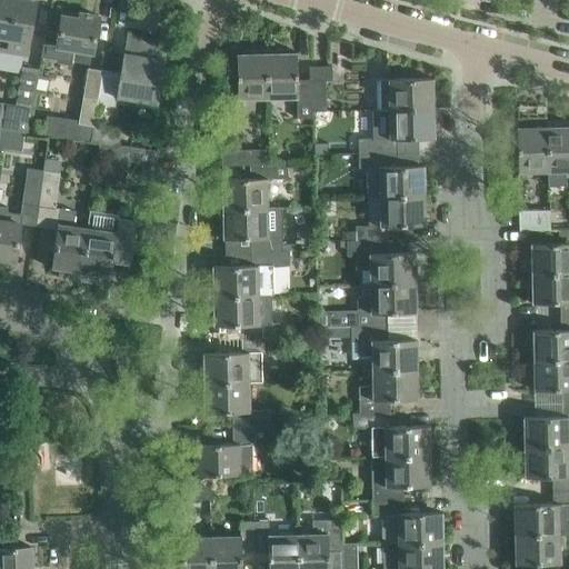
[(0,0),(0,36),(10,38),(8,50),(25,53),(27,41),(28,41),(35,2),(21,0),(0,0)]
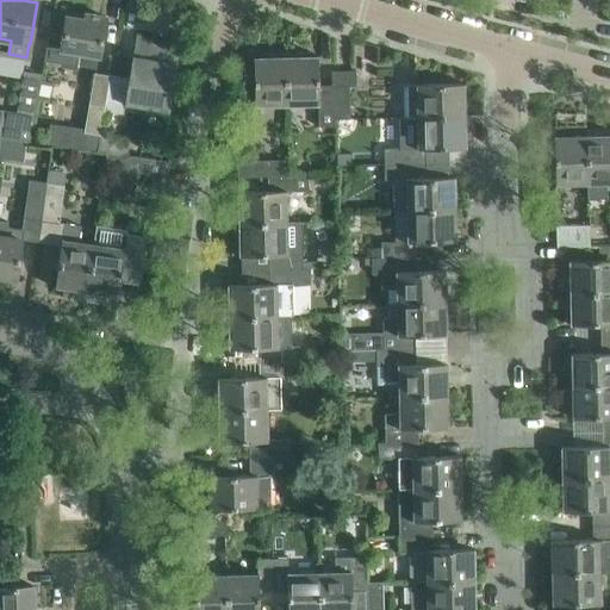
[(98,56),(105,17),(85,13),(83,19),(67,17),(63,33),(50,31),(49,31),(44,60),(95,69),(98,55),(98,56)]
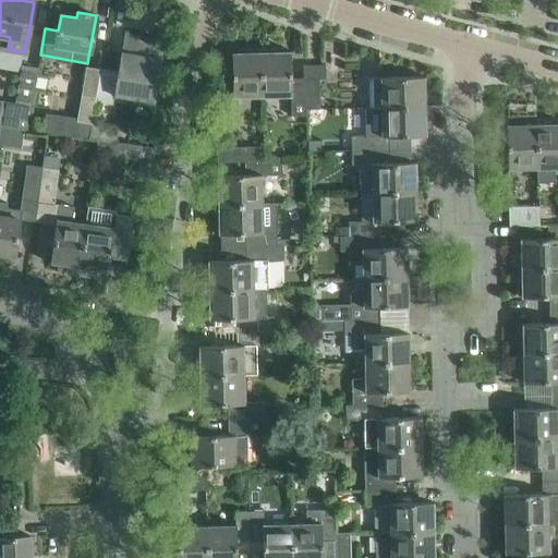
[(95,97),(112,100),(113,94),(154,101),(165,40),(124,33),(117,72),(100,69),(95,97)]
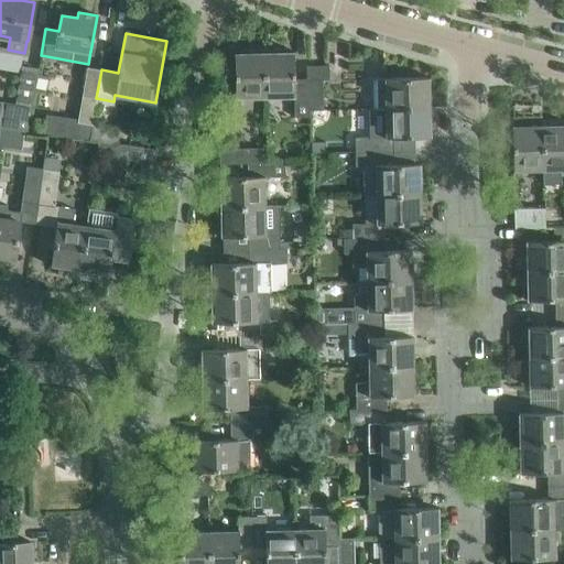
[(311,116),(311,110),(310,78),(307,78),(294,78),(293,51),(292,51),(292,54),(286,54),(286,47),(264,49),(266,95),(293,95),(294,117),(311,116)]
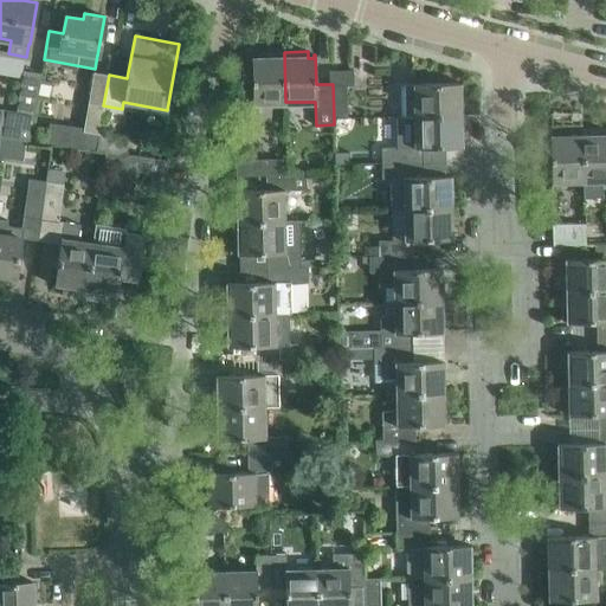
[(285,102),(284,52),(259,52),(259,59),(253,59),(253,57),(252,57),(252,105),(253,105),(253,103),(285,102)]
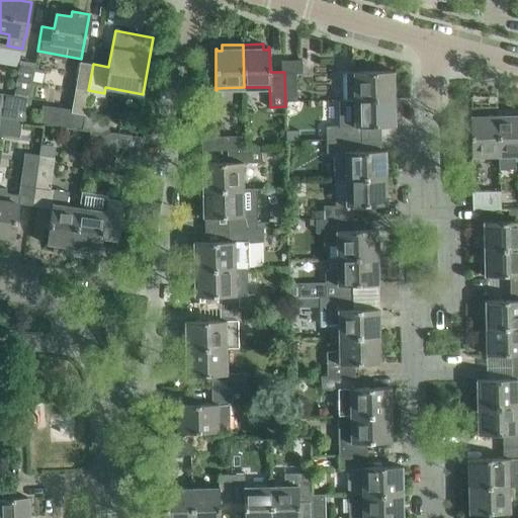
[(0,116),(7,118),(25,121),(35,63),(20,60),(13,105),(2,103),(3,97),(0,96),(0,116)]
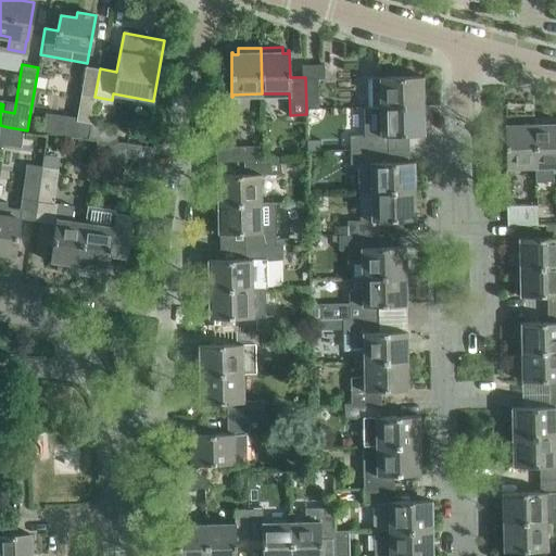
[(303,64),(303,77),(305,77),(306,109),(319,109),(318,86),(325,86),(324,64),(303,64)]
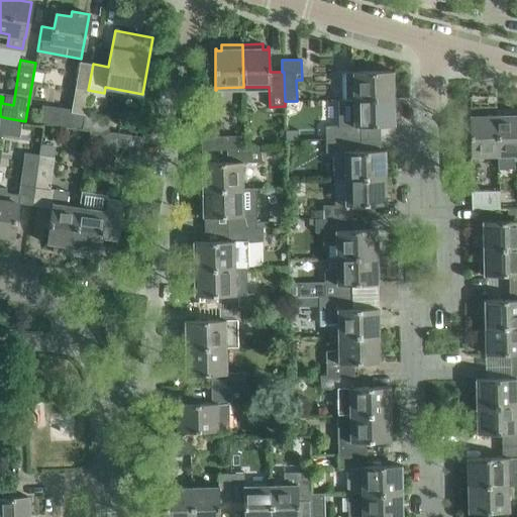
[(85,112),(88,90),(93,64),(80,62),(71,109),(85,112)]
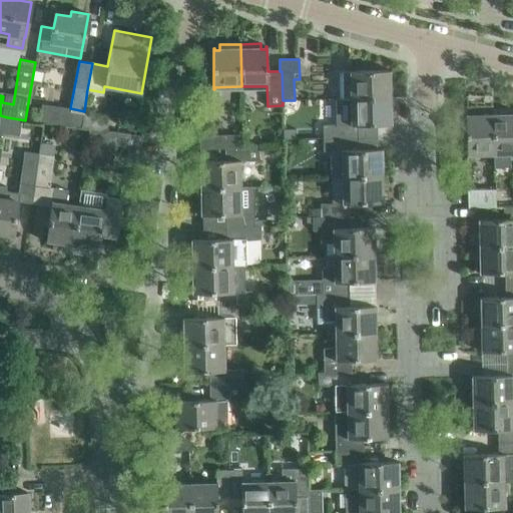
[(352,99),(389,98),(389,72),(391,72),(391,70),(342,71),(342,99),(352,99)]
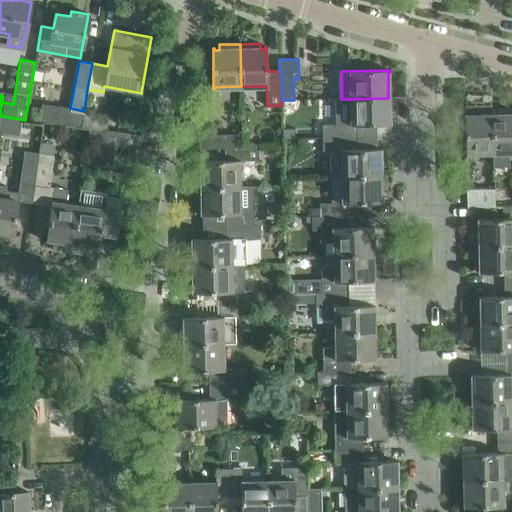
[(352,115),(334,115),(334,124),(322,124),(322,137),(356,137),(356,125),(391,124),(391,122),(389,122),(388,98),(351,99),(352,115)]
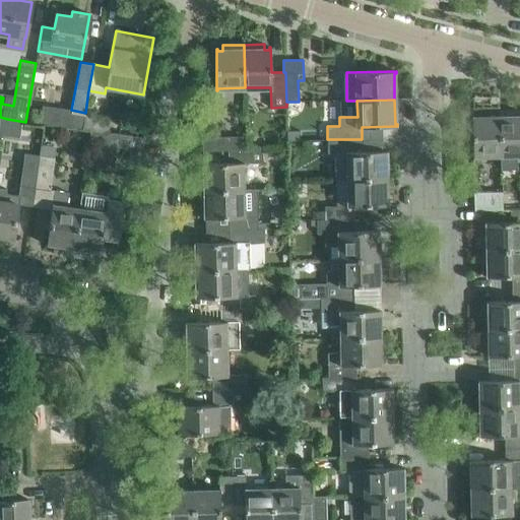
[(65,109),(63,126),(82,129),(83,129),(84,114),(85,113),(71,110),(65,109)]
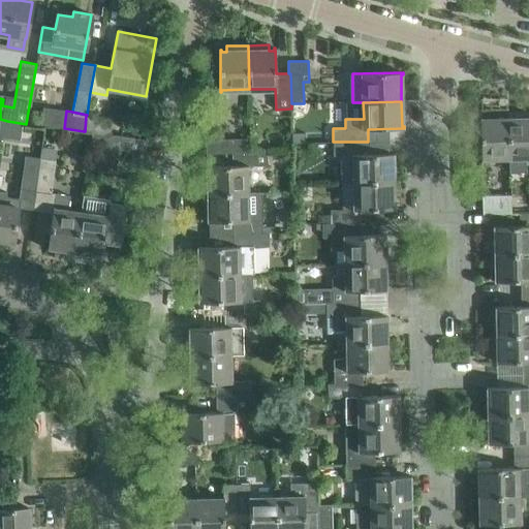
[(508,160),(508,157),(507,119),(483,120),(481,118),(483,160),(484,160),(484,158),(497,158),(497,160),(508,160)]
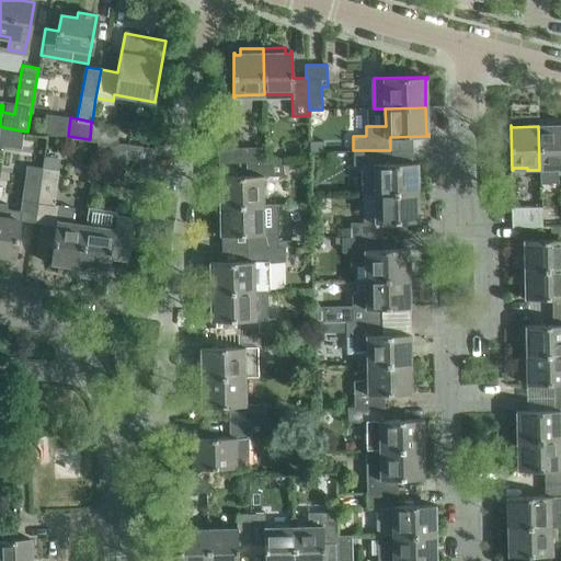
[(541,183),(560,182),(560,125),(538,126),(539,167),(541,167),(541,183)]
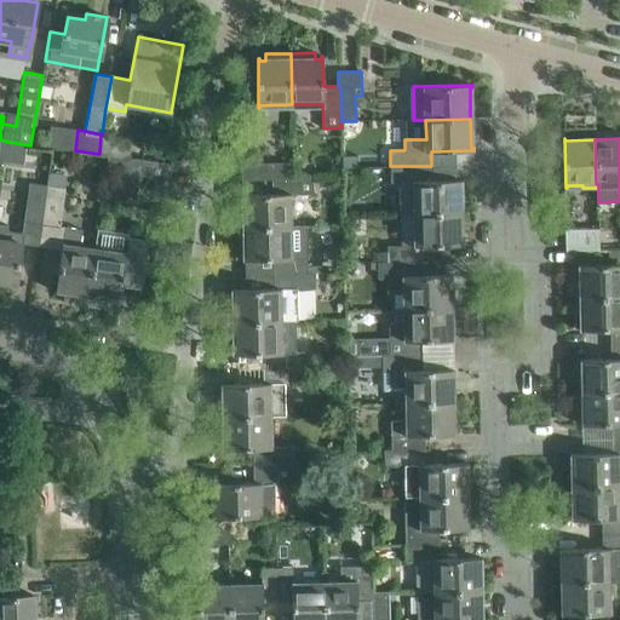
[(105,173),(170,182),(172,165),(108,155),(105,173)]
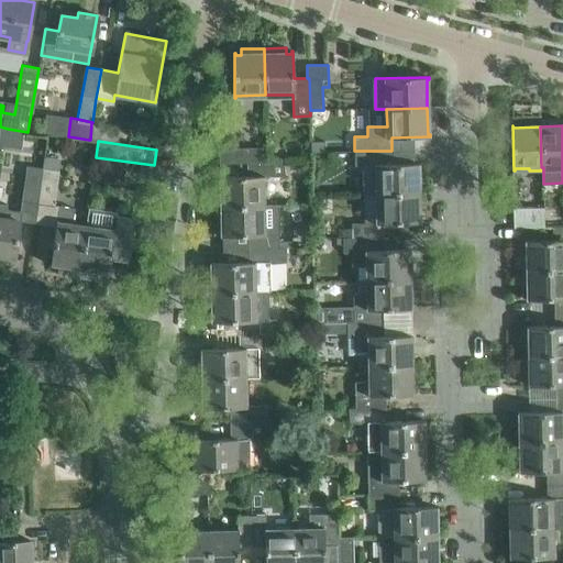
[(219,164),(246,163),(246,162),(251,162),(251,159),(251,147),(218,148),(219,164)]
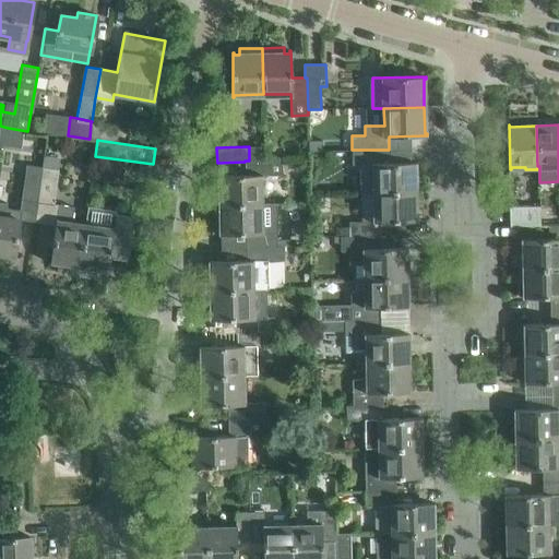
[(376,193),(415,192),(414,164),(417,164),(417,162),(389,163),(389,150),(352,150),(353,165),(360,165),(360,193),(376,193)]
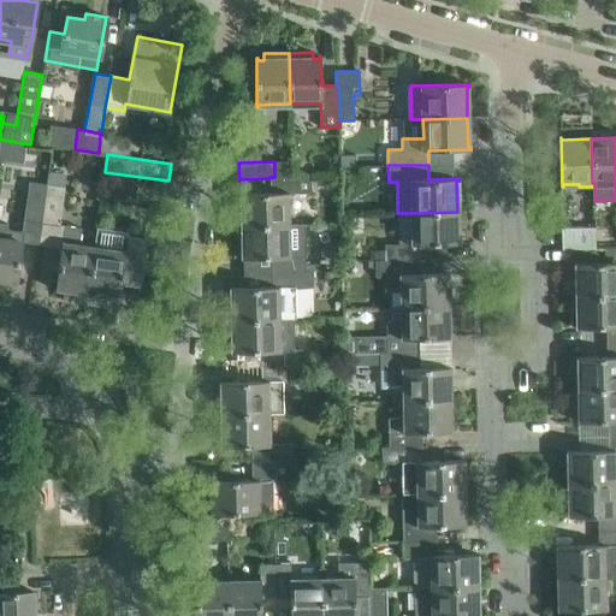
[(46,184),(41,223),(59,225),(65,188),(65,187),(64,187),(66,176),(48,173),(47,185),(46,184)]
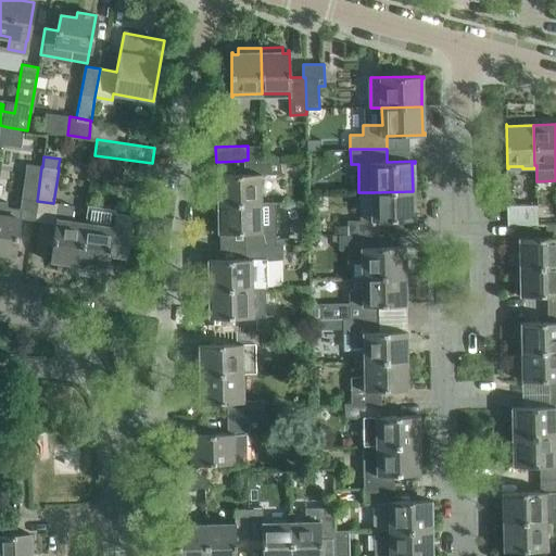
[(281,158),(248,158),(248,160),(243,160),(243,161),(243,174),(216,174),(216,176),(218,176),(219,203),(260,202),(260,175),(281,174),(281,158)]
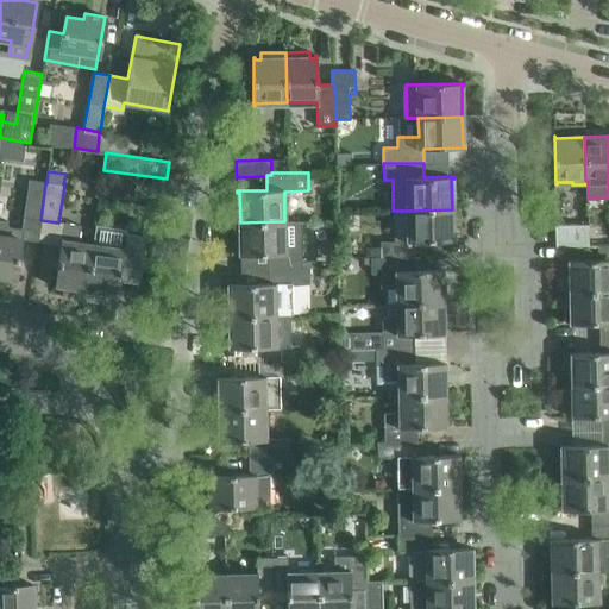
[(45,182),(30,181),(25,218),(41,220),(45,182)]
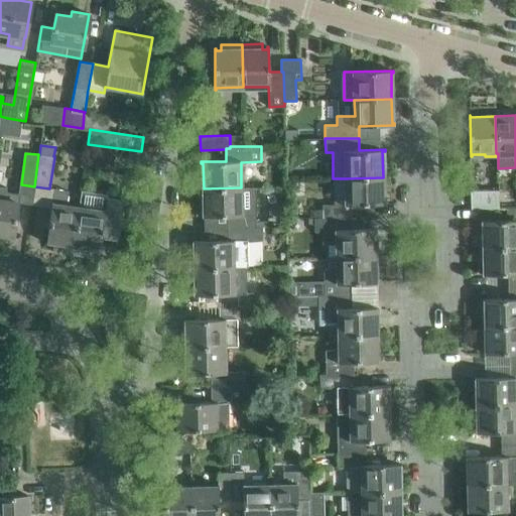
[(383,177),(347,178),(347,204),(324,205),(324,218),(351,217),(351,205),(386,204),(386,202),(383,202),(383,177)]
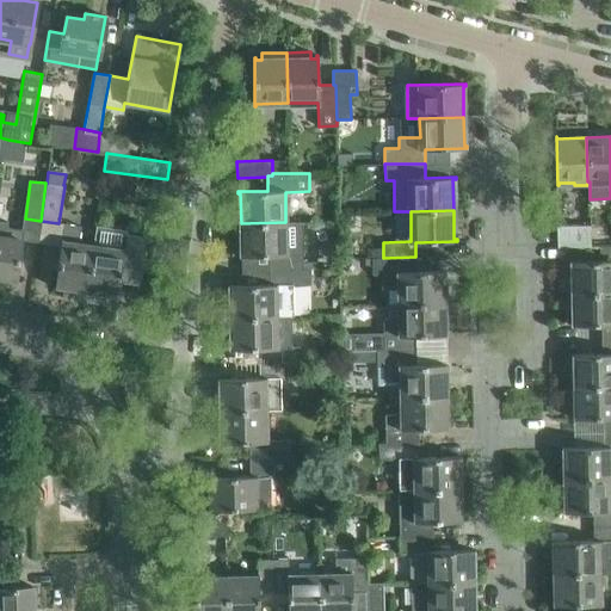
[(0,277),(16,279),(23,229),(7,228),(7,222),(0,220),(0,277)]
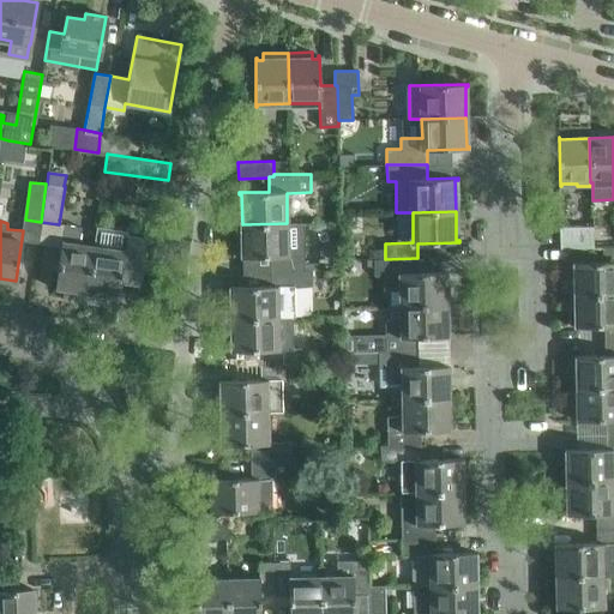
[(270,271),(313,270),(313,269),(306,269),(305,223),(287,223),(242,224),(242,256),(240,256),(240,257),(270,257),(270,271)]
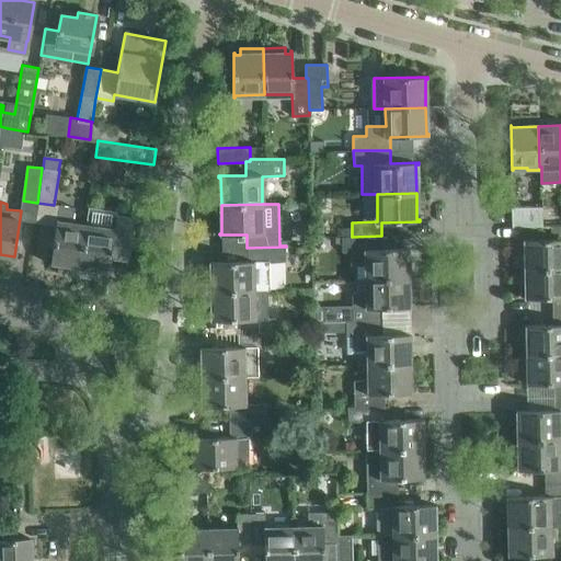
[(75,207),(58,205),(50,264),(53,264),(53,262),(58,263),(57,273),(79,276),(86,224),(72,221),(75,207)]
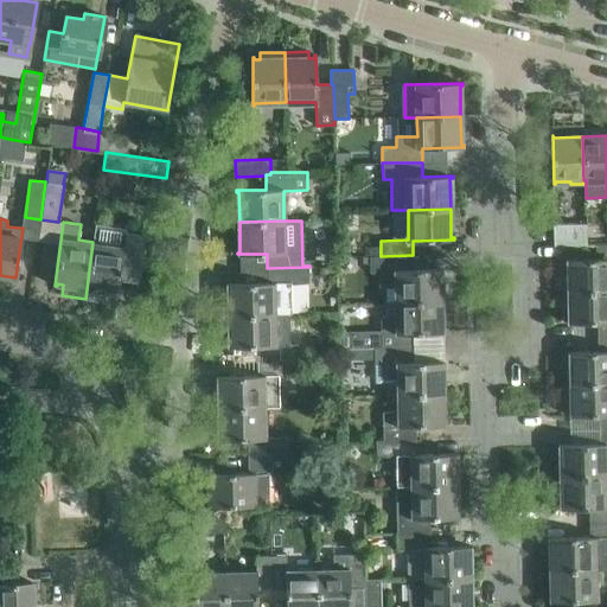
[(586,223),(553,224),(554,246),(586,244),(586,223)]
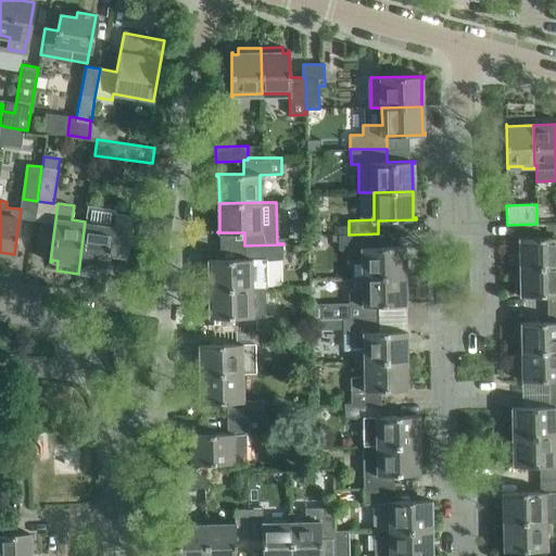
[(85,222),(78,274),(99,277),(101,266),(106,267),(105,269),(108,269),(110,254),(126,256),(126,258),(127,258),(134,217),(114,214),(113,225),(85,222)]
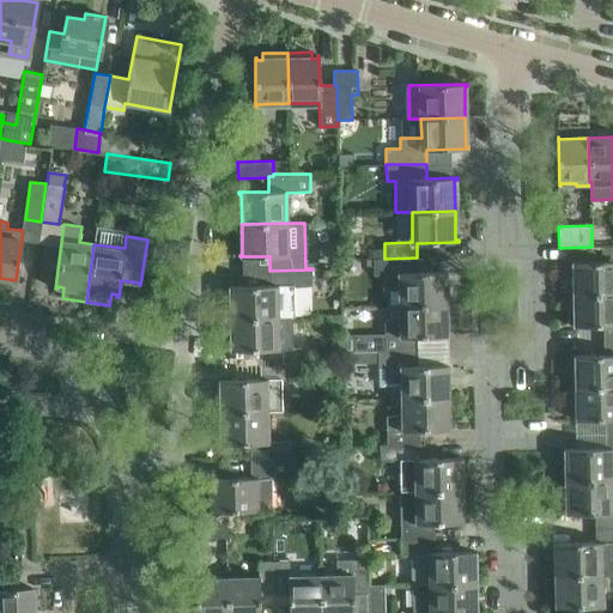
[(574,263),(575,293),(612,292),(612,246),(601,247),(601,261),(571,262),(571,263),(574,263)]
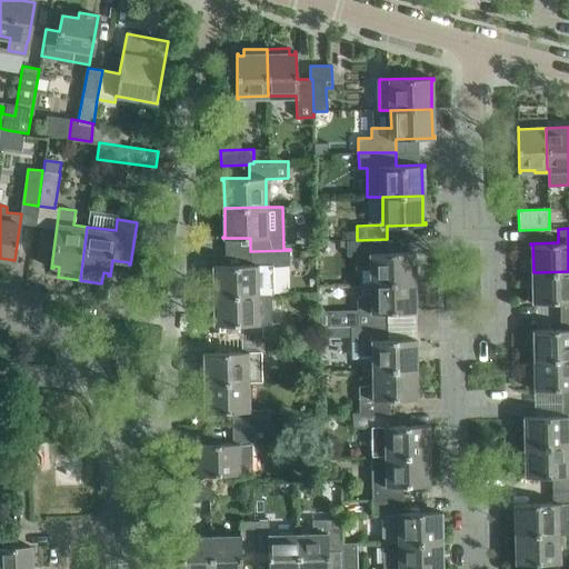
[(387,252),(387,239),(357,240),(348,240),(348,255),(357,253),(357,268),(373,268),(373,282),(413,282),(412,253),(415,253),(415,252),(387,252)]
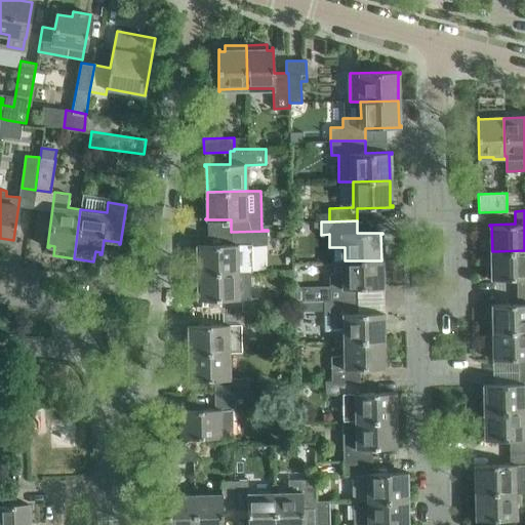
[(268,231),(231,232),(232,244),(196,245),(196,246),(198,246),(198,273),(238,272),(237,245),(268,244),(268,231)]
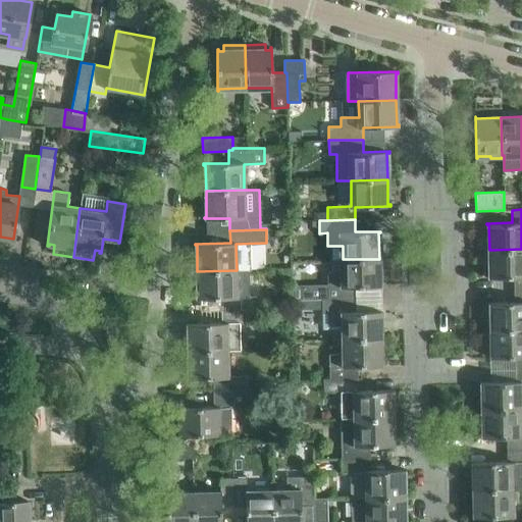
[(521,289),(521,249),(489,250),(489,276),(487,276),(487,277),(513,277),(513,290),(521,289)]
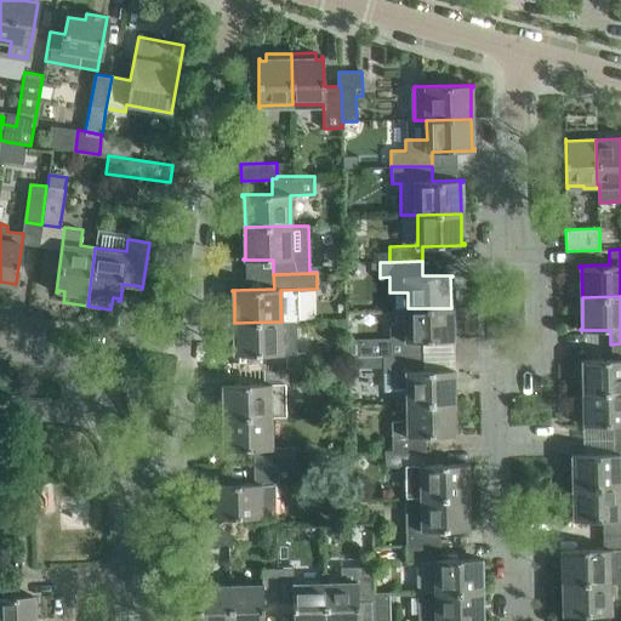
[(383,354),(385,357),(423,357),(423,341),(454,340),(454,339),(451,339),(451,308),(408,308),(408,323),(391,323),(392,354),(383,354)]
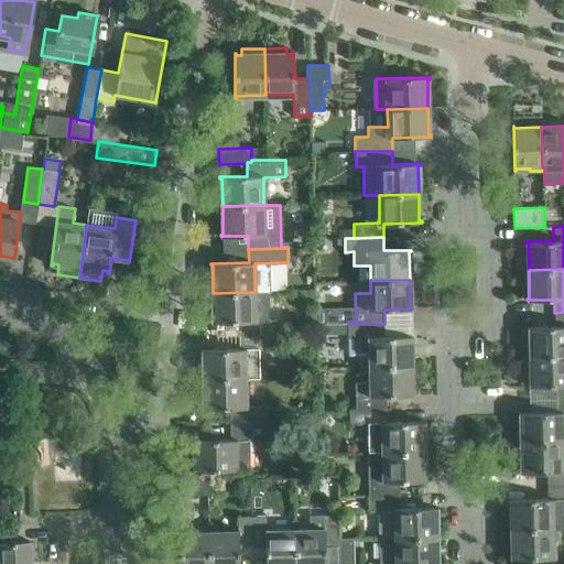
[(313,291),(301,292),(301,304),(314,304),(313,291)]
